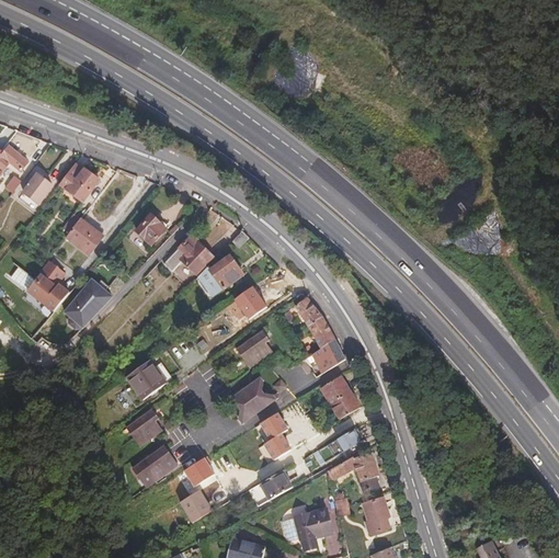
[(0,150),(0,159),(2,157),(18,169),(24,159),(4,145),(1,149),(0,150)]
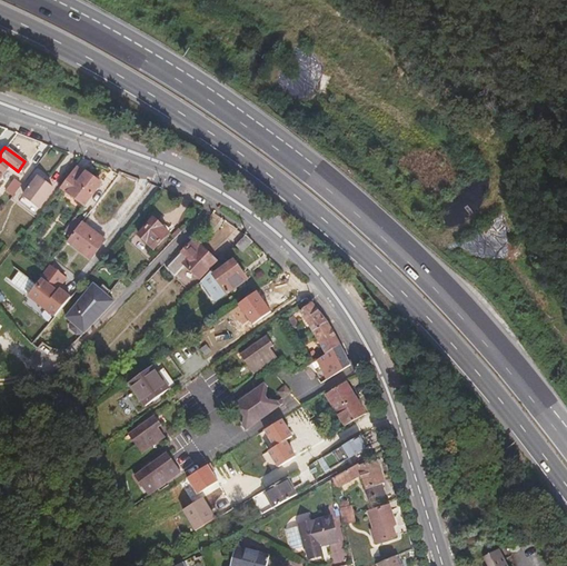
[(76,164),(59,185),(83,202),(100,180),(91,172),(85,168),(83,170),(76,164)]
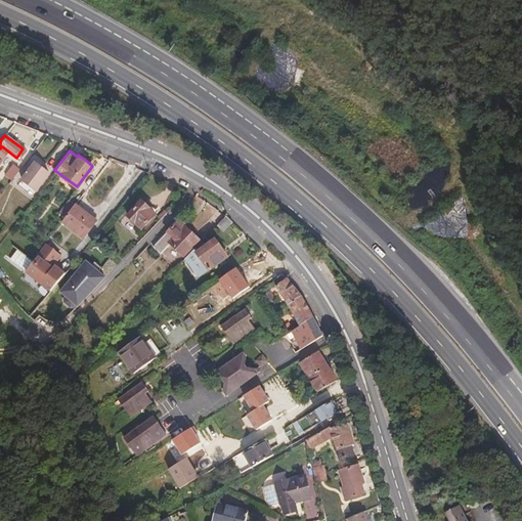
[(33,160),(20,176),(34,186),(47,170),(40,165),(33,160)]
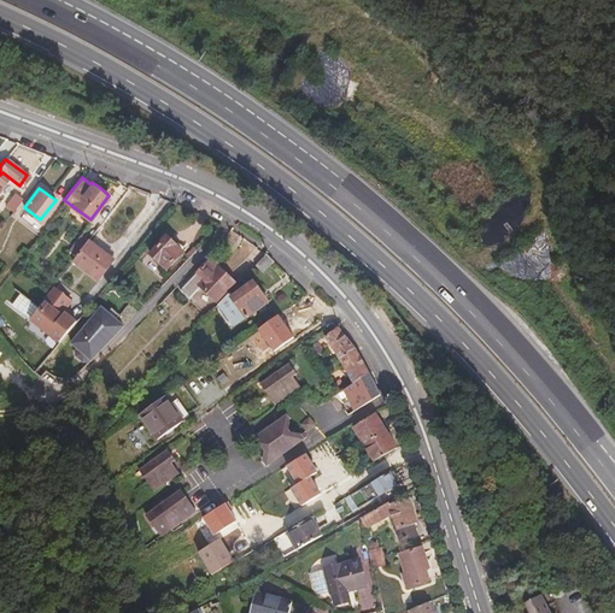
[(21,198),(13,192),(4,204),(11,210),(21,198)]
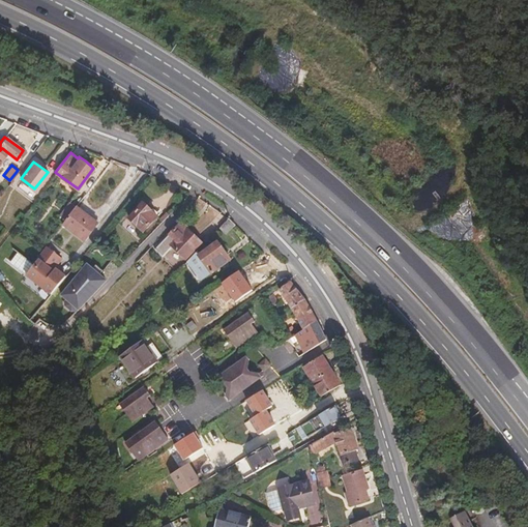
[(142,200),(127,214),(143,229),(156,215),(148,207),(142,200)]
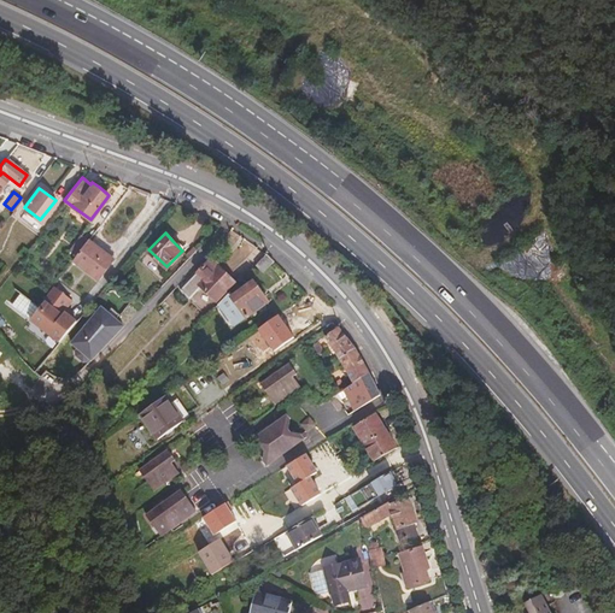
[(66,255),(74,261),(86,245),(78,240),(66,255)]
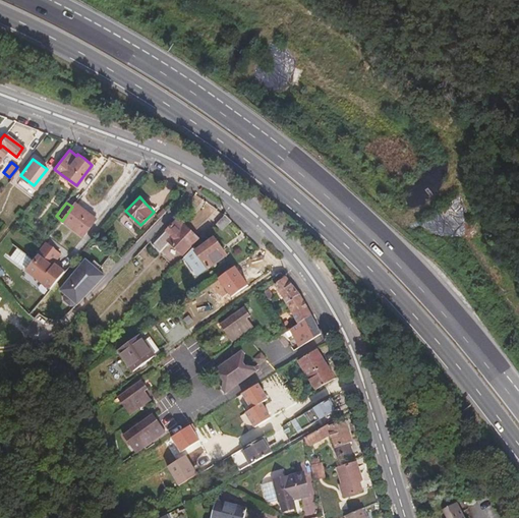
[(62,221),(60,224),(81,240),(95,223),(83,215),(72,207),(62,221)]
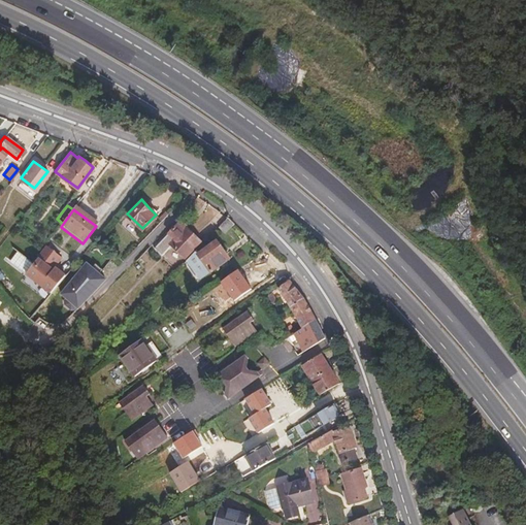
[(228,218),(219,227),(225,233),(234,224),(228,218)]
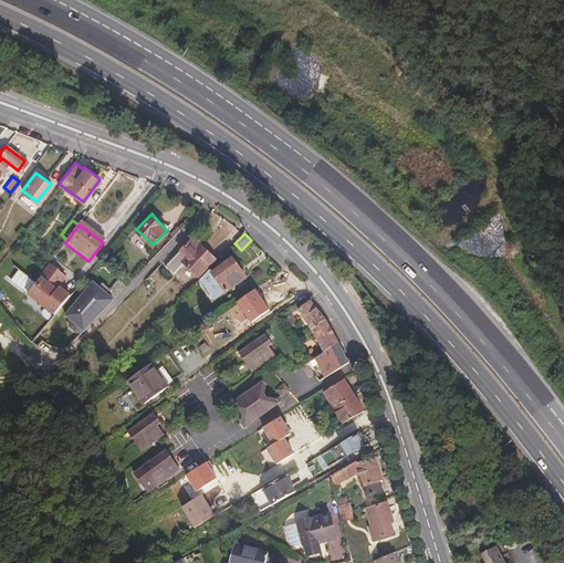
[(194,240),(168,267),(175,273),(186,262),(200,277),(217,259),(205,247),(202,244),(200,247),(194,240)]
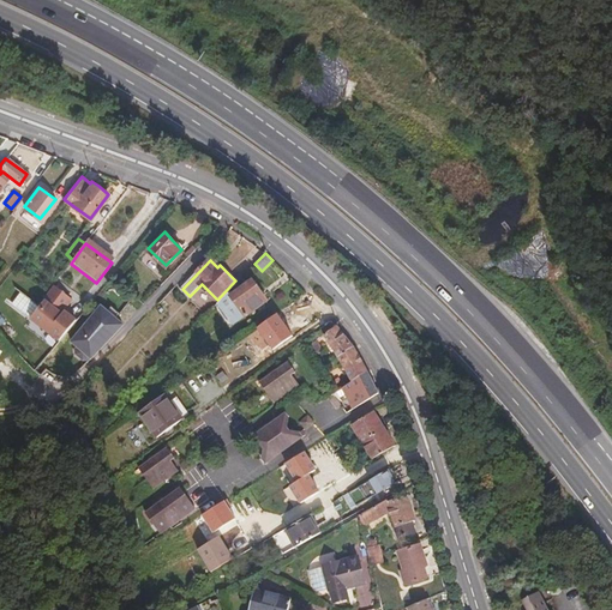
[(264,303),(250,283),(231,296),(227,293),(216,305),(227,320),(239,312),(244,318),(264,303)]
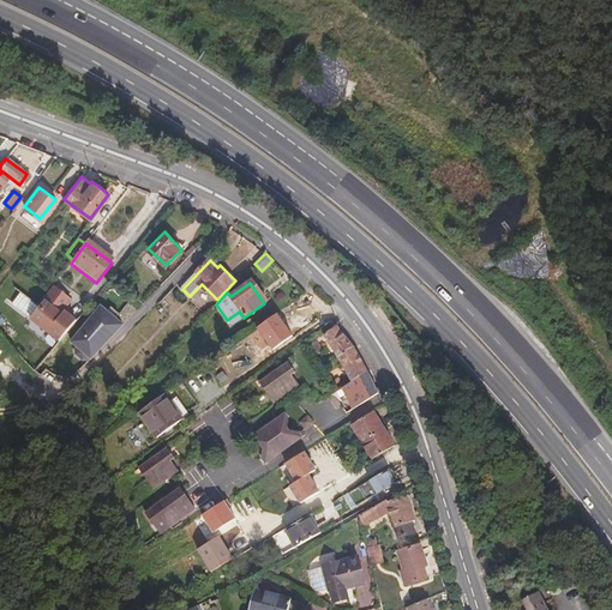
[(42,306),(33,318),(61,339),(79,318),(70,310),(66,308),(75,297),(55,284),(45,299),(47,300),(42,306)]
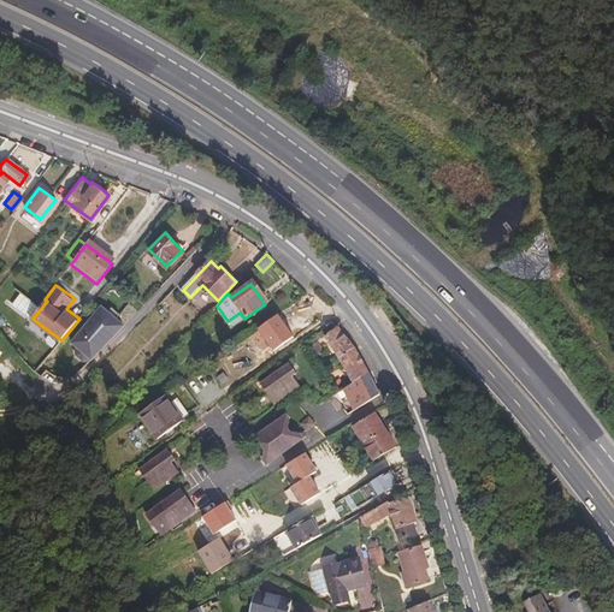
[(13,304),(33,319),(42,307),(23,292),(13,304)]
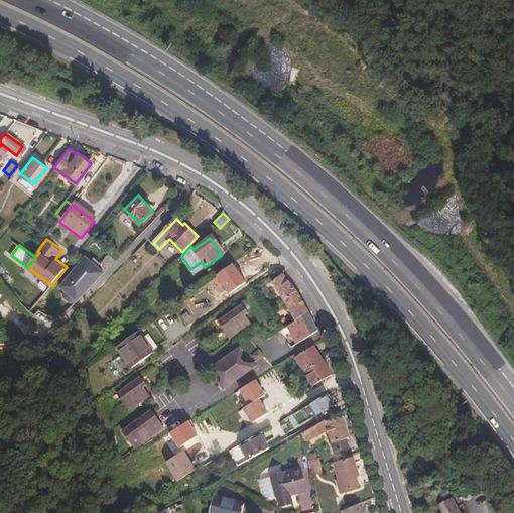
[(78,297),(79,298),(104,268),(96,262),(88,255),(62,285),(69,289),(67,291),(67,295),(73,300),(77,299),(78,297)]
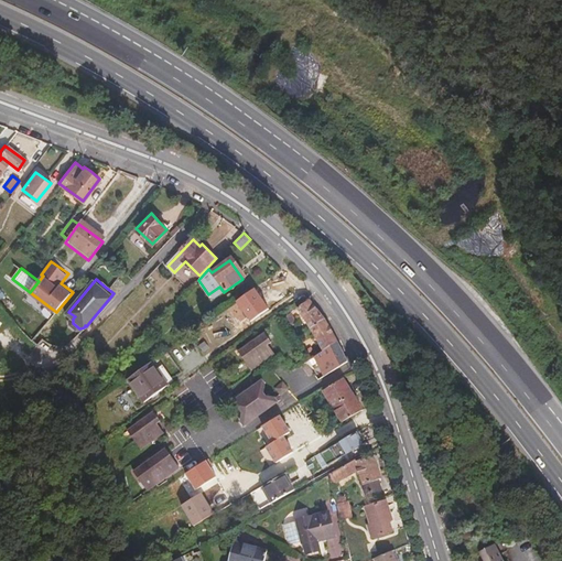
[(309,298),(295,306),(322,347),(336,338),(327,322),(309,298)]
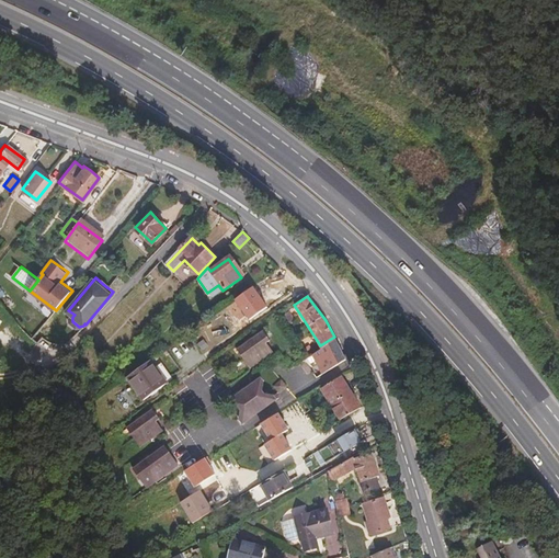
[(287,308),(282,311),(289,322),(294,319),(287,308)]
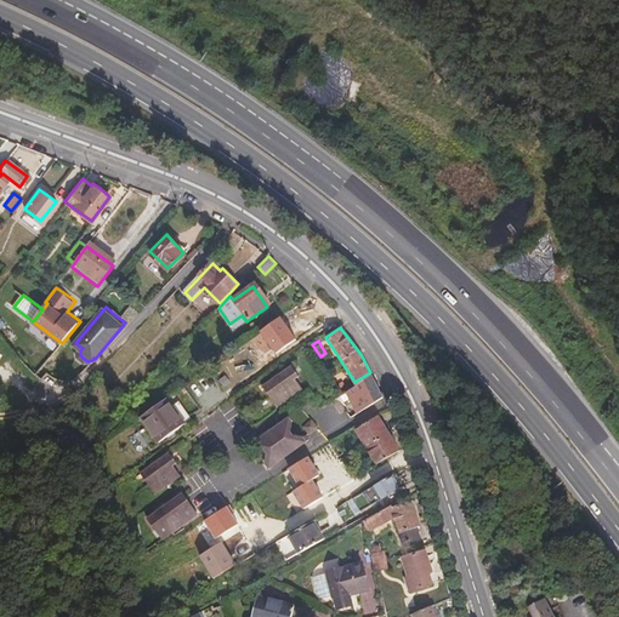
[(290,364),(261,384),(276,404),(285,396),(283,394),(293,388),(295,390),(300,387),(293,377),(296,373),(290,364)]
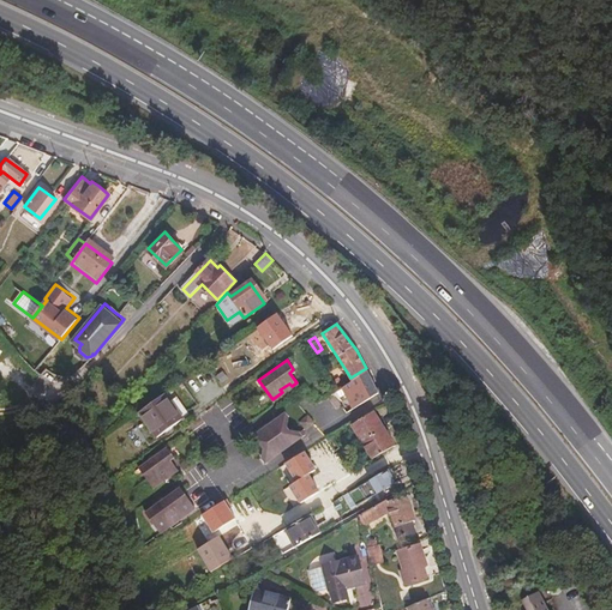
[(351,378),(340,384),(351,406),(377,391),(371,379),(366,368),(351,378)]
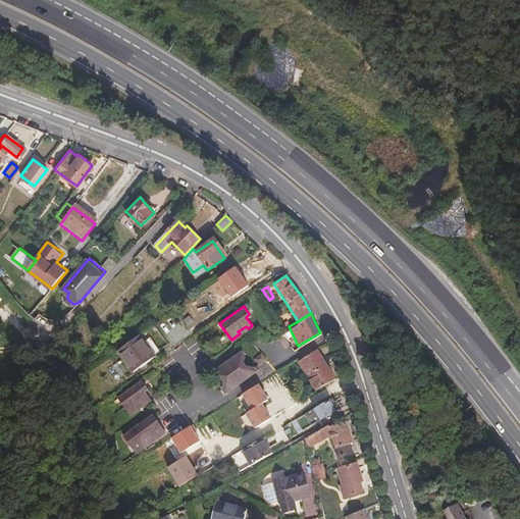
[(138,333),(116,349),(132,369),(153,354),(143,341),(138,333)]
